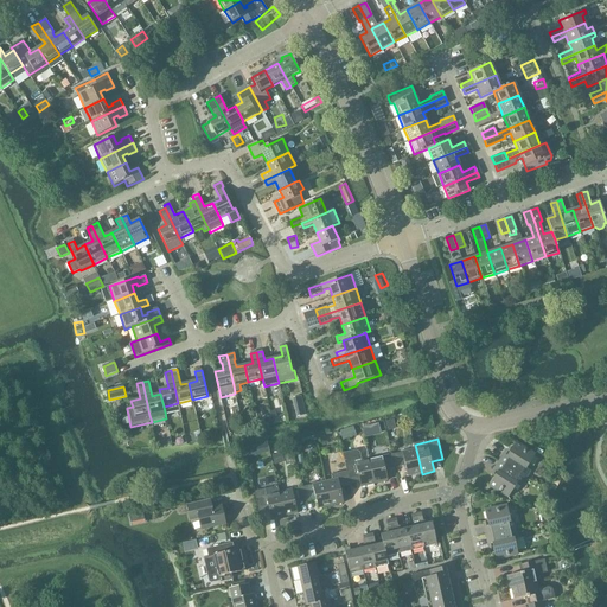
[(499,461),(526,479),(531,471),(526,468),(535,454),(517,442),(509,455),(505,454),(499,461)]
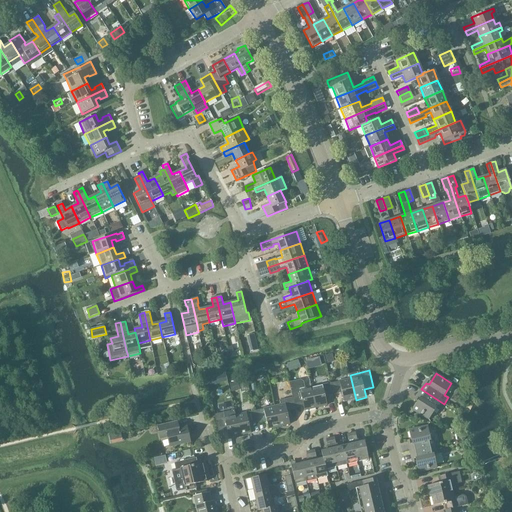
[(356,400),(351,379),(331,384),(334,395),(343,393),(345,402),(356,400)]
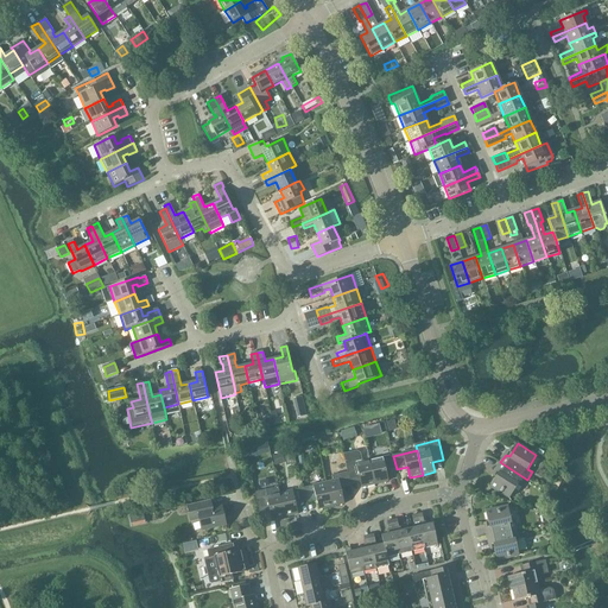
[(356,451),(343,455),(347,469),(348,472),(349,470),(352,479),(358,477),(356,475),(360,474),(363,488),(375,485),(371,461),(362,462),(360,454),(356,451)]
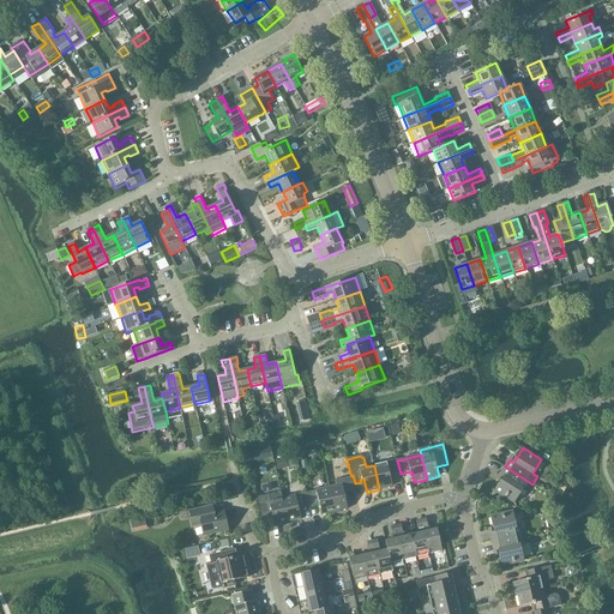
[(401,474),(397,461),(391,462),(387,462),(374,465),(379,489),(392,487),(390,473),(393,473),(393,476),(401,474)]
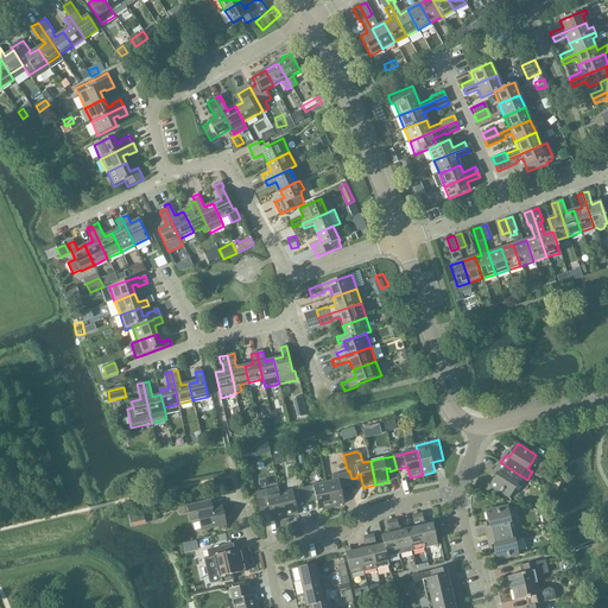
[(521,487),(527,480),(500,462),(495,470),(499,472),(491,485),(510,498),(518,485),(521,487)]
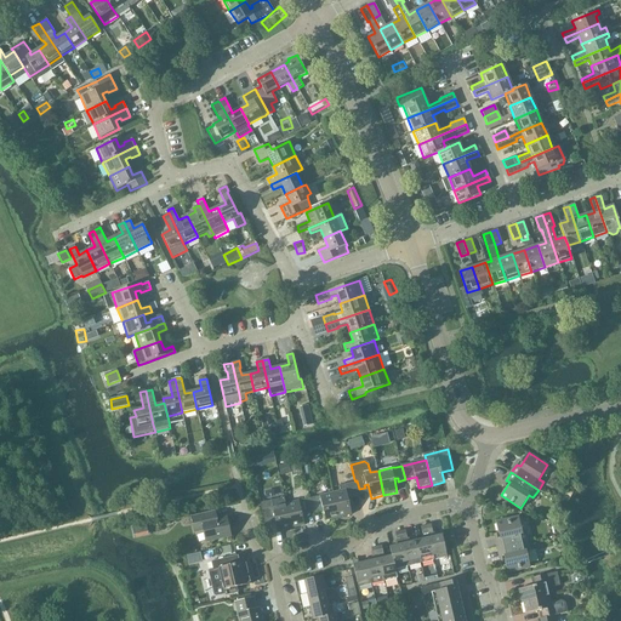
[(360,495),(359,489),(357,480),(354,482),(339,485),(341,491),(334,493),(339,517),(352,514),(348,497),(360,495)]
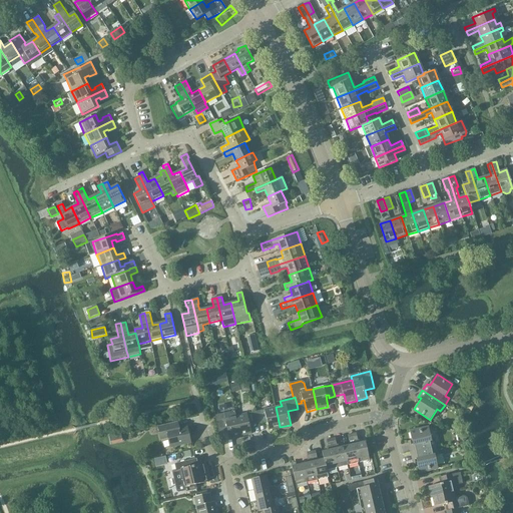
[(270,430),(280,427),(276,407),(255,412),(259,423),(265,422),(264,419),(267,419),(270,430)]
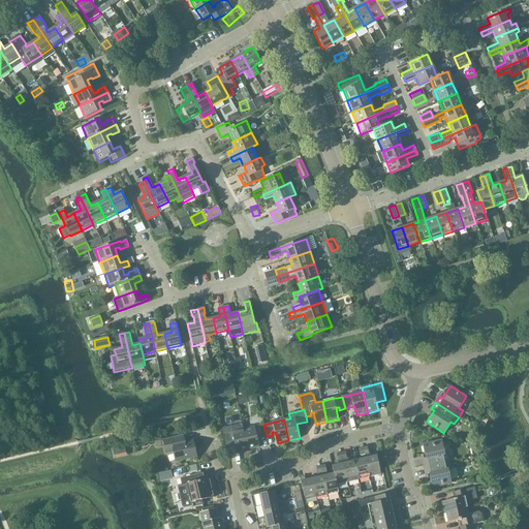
[(248,449),(249,449),(244,429),(243,424),(231,426),(222,428),(223,433),(226,445),(232,443),(231,441),(235,440),(236,443),(238,453),(248,449)]
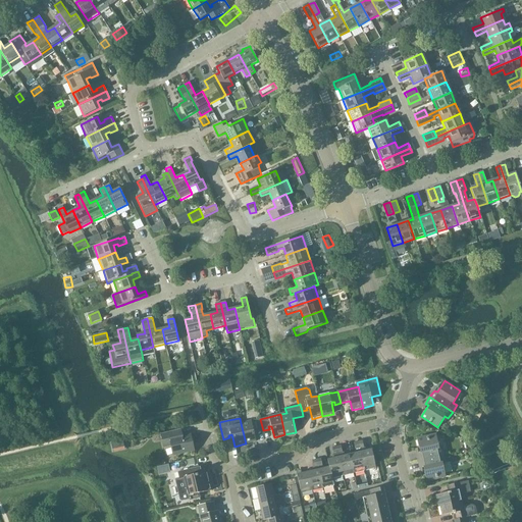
[(254,432),(263,430),(260,419),(254,420),(252,420),(241,423),(246,444),(257,441),(254,432)]
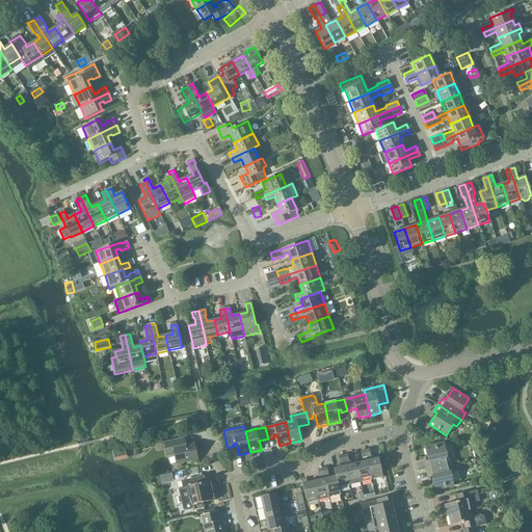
[(180,440),(164,444),(167,456),(175,454),(178,463),(197,459),(193,444),(181,447),(180,440)]
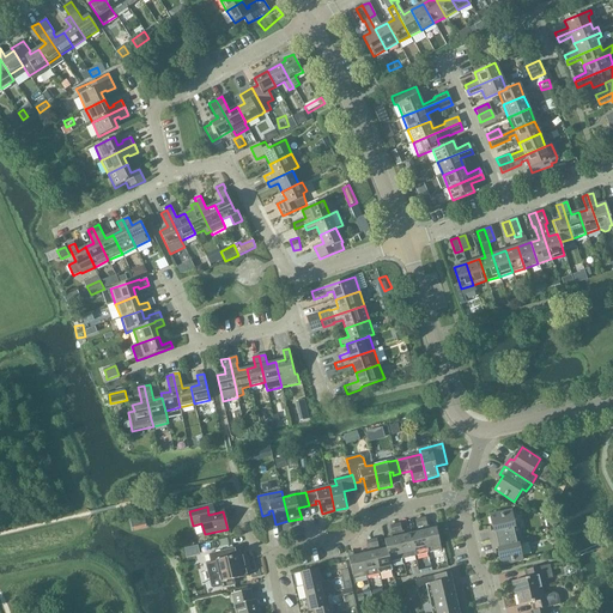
[(491,541),(522,534),(520,526),(515,527),(511,510),(490,515),(493,532),(489,533),(491,541)]
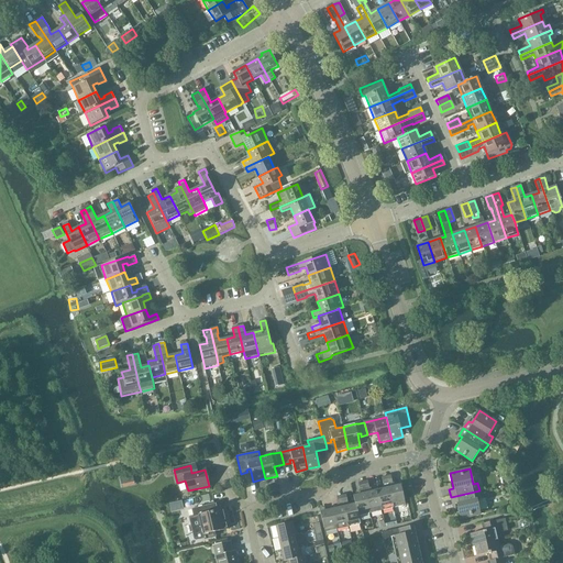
[(390,476),(386,476),(386,477),(393,508),(406,506),(401,486),(394,487),(390,476)]
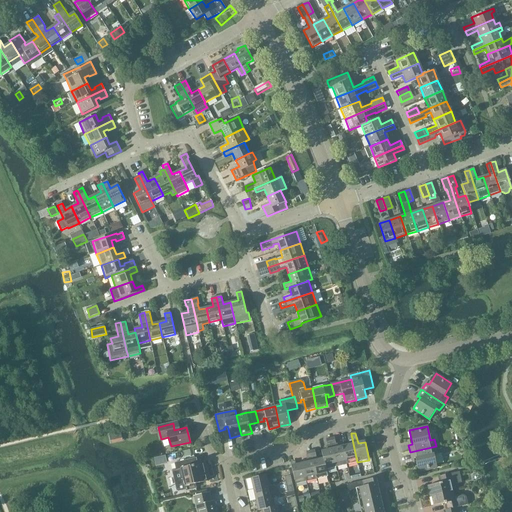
[(357,462),(351,434),(347,434),(350,445),(343,446),(346,460),(347,464),(357,462)]
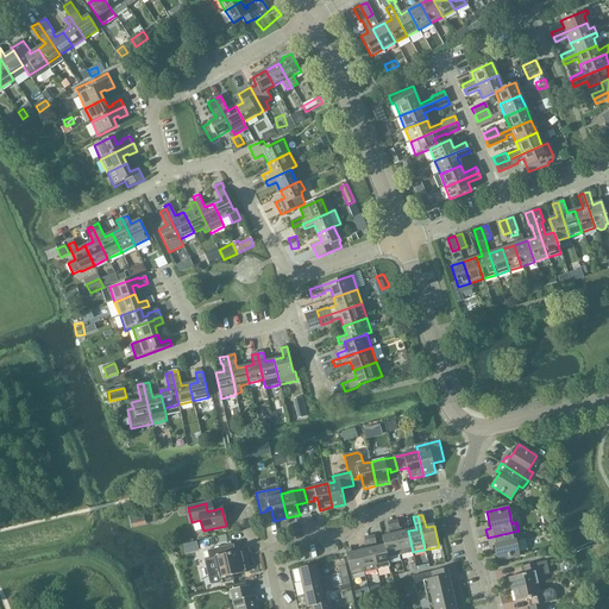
[(412,547),(408,531),(401,533),(397,520),(393,521),(400,551),(412,547)]
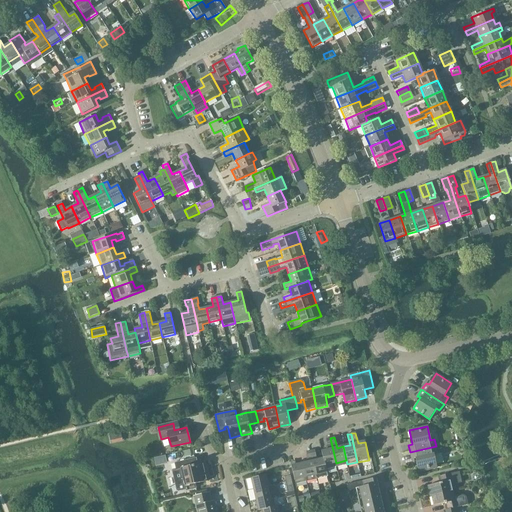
[(337,467),(336,463),(330,438),(326,439),(328,450),(321,451),(323,459),(326,470),(326,469),(337,467)]
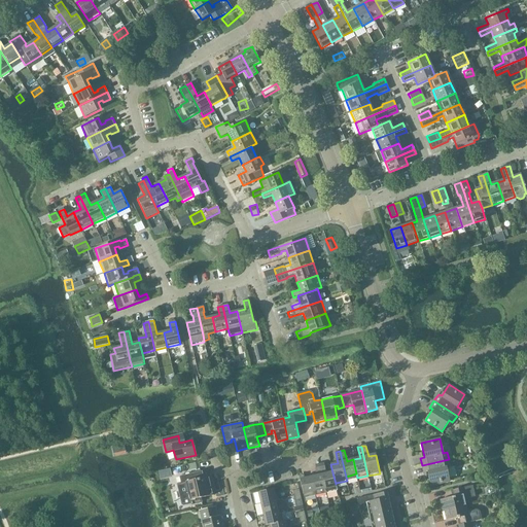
[(427,472),(428,473),(431,487),(450,483),(447,468),(451,467),(449,459),(422,465),(424,473),(427,472)]
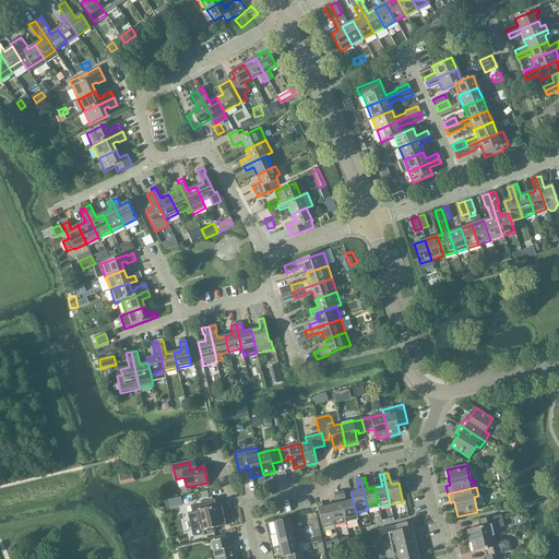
[(358,521),(356,512),(356,513),(353,501),(346,502),(344,491),(339,492),(346,523),(358,521)]
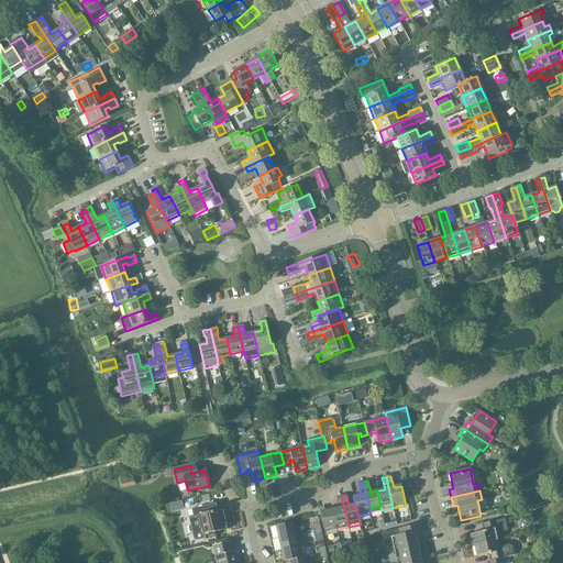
[(349,527),(341,496),(337,497),(340,508),(333,509),(338,530),(349,527)]
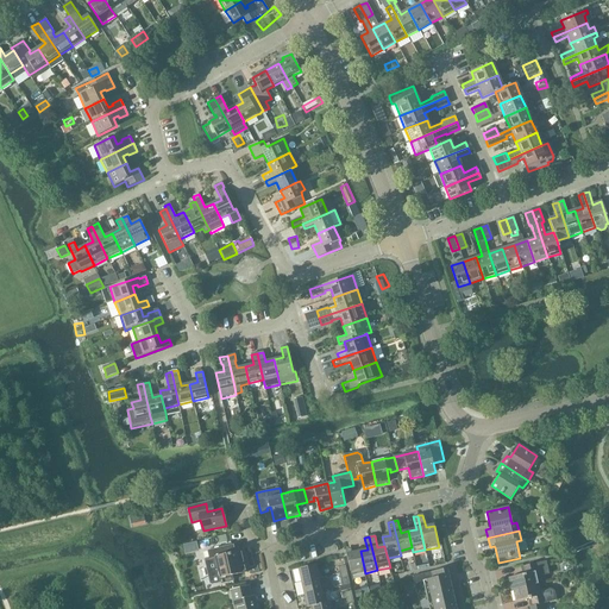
[(233,552),(232,545),(207,551),(208,558),(206,559),(205,562),(209,583),(213,585),(220,583),(220,584),(230,582),(227,577),(248,572),(243,550),(233,552)]
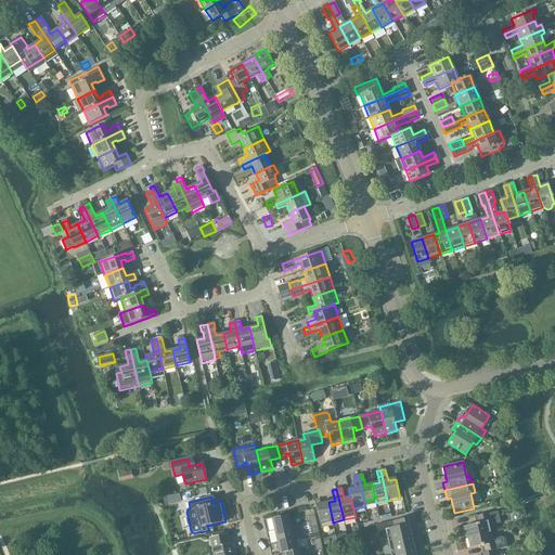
[(333,523),(328,502),(321,504),(320,500),(315,501),(321,525),(333,523)]
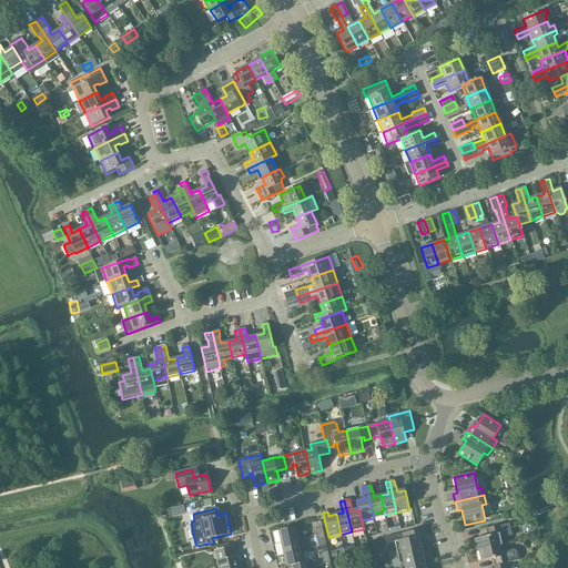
[(508,525),(501,526),(488,529),(490,537),(477,540),(479,550),(500,546),(499,539),(511,537),(508,525)]
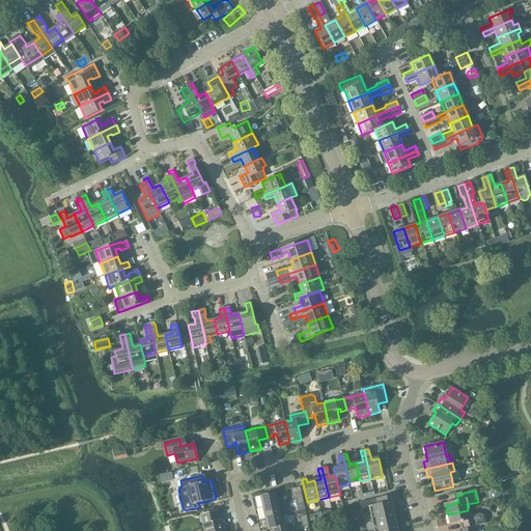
[(262,507),(279,503),(276,492),(260,496),(262,507)]
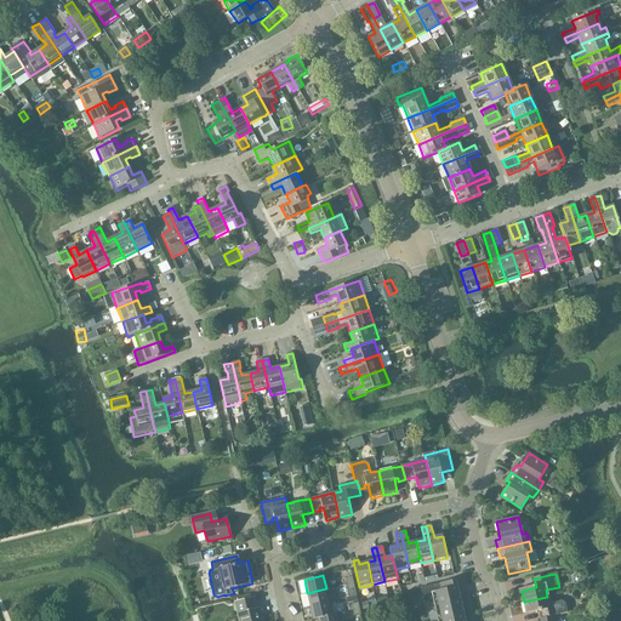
[(463,620),(463,619),(468,617),(467,610),(462,611),(460,604),(466,603),(463,597),(459,598),(457,590),(462,588),(461,582),(456,584),(455,580),(421,587),(422,597),(433,594),(438,620),(463,620)]
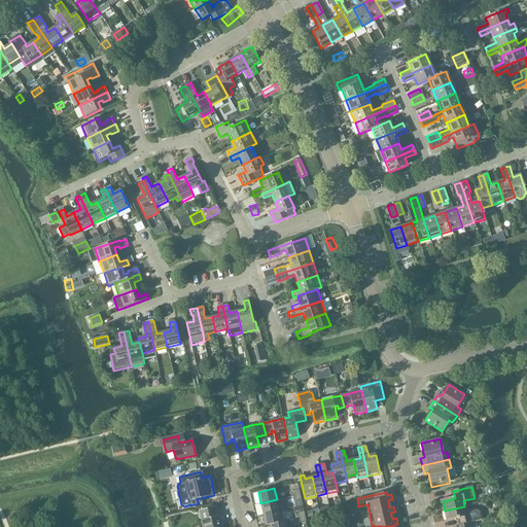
[(264,515),(279,511),(277,499),(260,503),(264,515)]
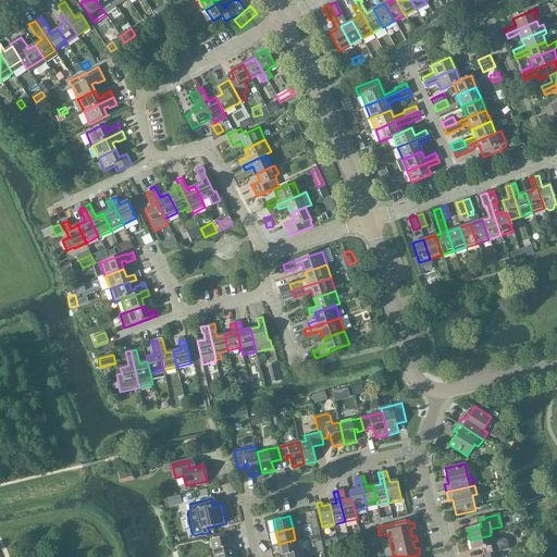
[(492,542),(491,535),(470,540),(472,551),(486,548),(487,555),(497,553),(508,551),(506,542),(505,541),(504,540),(503,540),(502,540),(497,540),(492,542)]
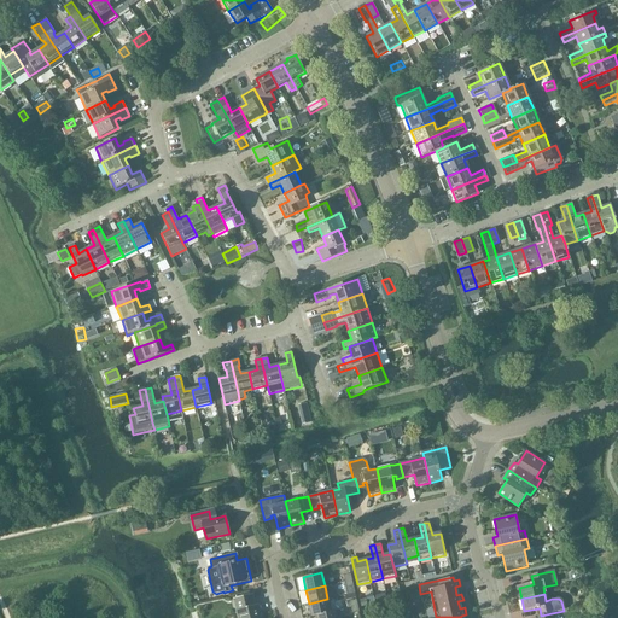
[(252,596),(235,600),(239,617),(260,617),(257,607),(255,607),(252,596)]
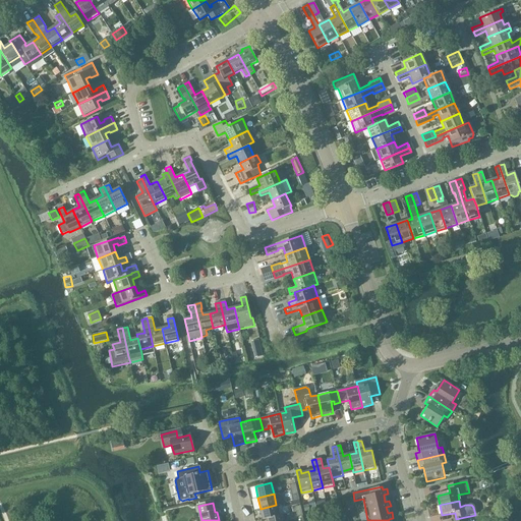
[(278,516),(278,515),(276,505),(261,509),(263,520),(267,519),(267,518),(278,516)]
